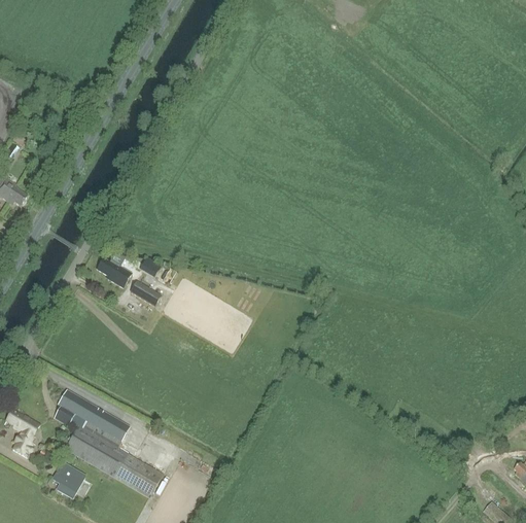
[(11,142),(2,154),(9,160),(18,146),(11,142)]
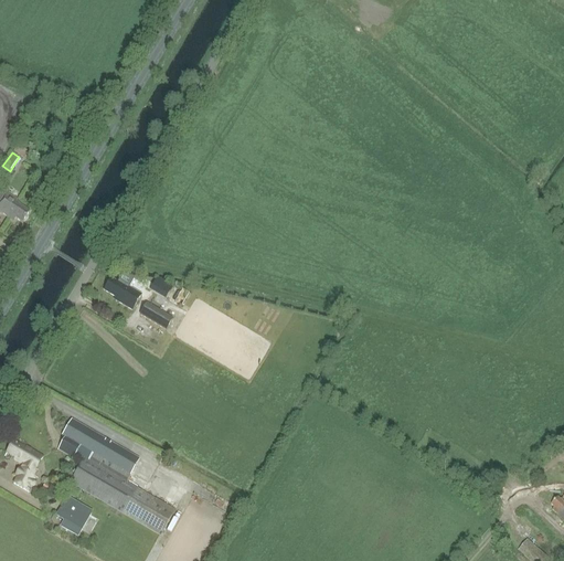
[(14,215),(21,220),(29,209),(18,201),(19,198),(6,189),(0,197),(0,210),(12,218),(14,215)]
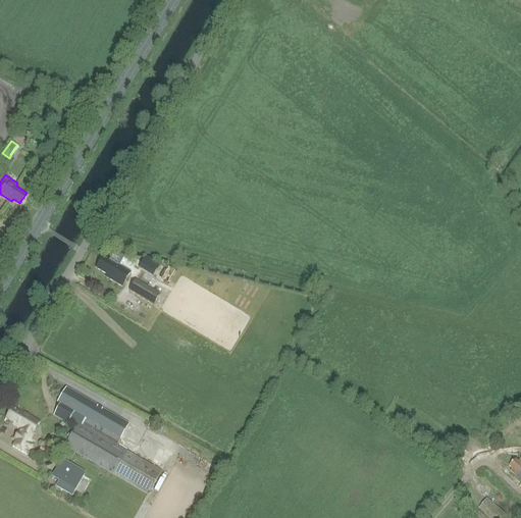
[(153,271),(159,261),(145,252),(139,262),(153,271)]
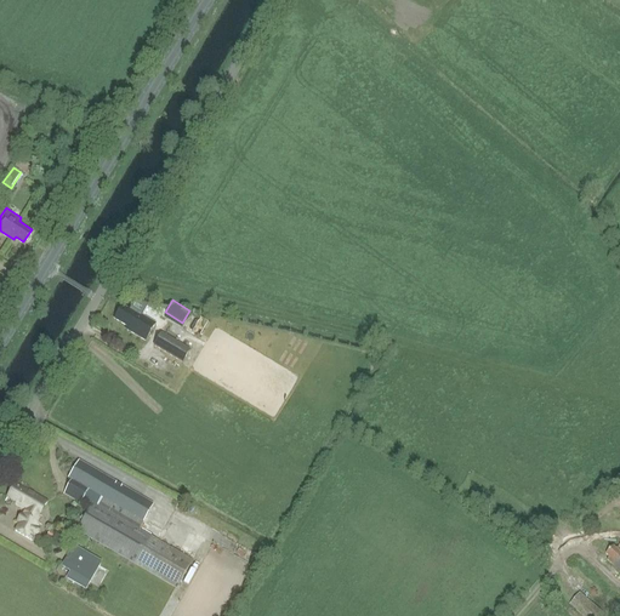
[(126,307),(120,304),(114,315),(126,323),(125,325),(142,336),(153,320),(128,304),(126,307)]
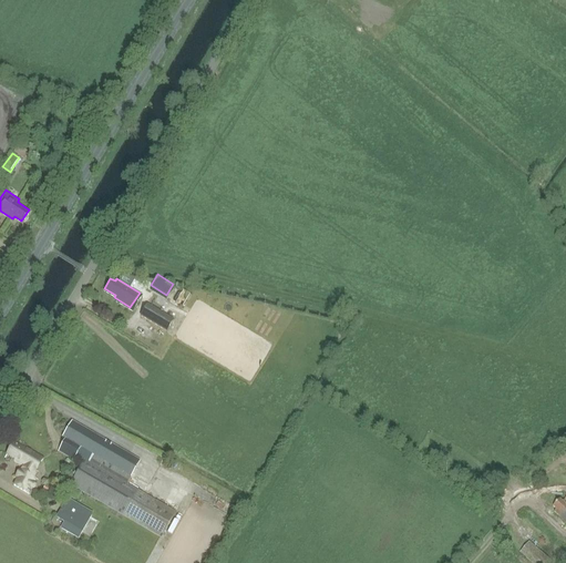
[(146,300),(140,313),(165,328),(173,316),(146,300)]
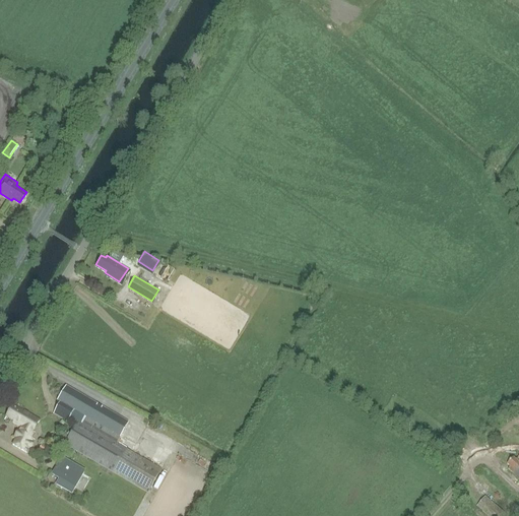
[(146,490),(160,465),(117,441),(118,438),(117,438),(128,420),(65,383),(57,397),(59,398),(52,410),(66,418),(69,414),(76,418),(63,441),(146,490)]
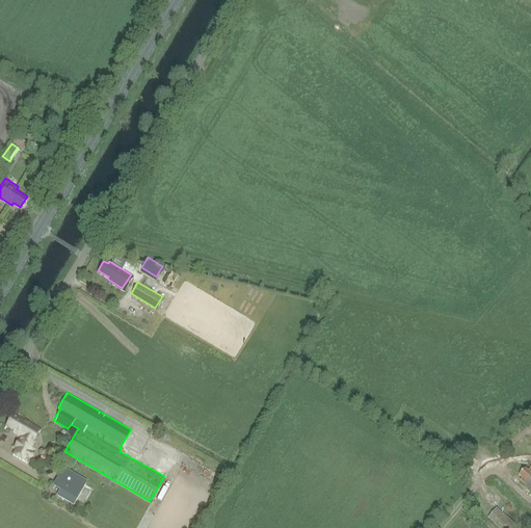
[(12,430),(20,434),(14,447),(15,447),(10,454),(25,463),(33,449),(30,447),(33,443),(31,441),(40,427),(16,414),(15,416),(11,414),(6,423),(15,427),(12,430)]
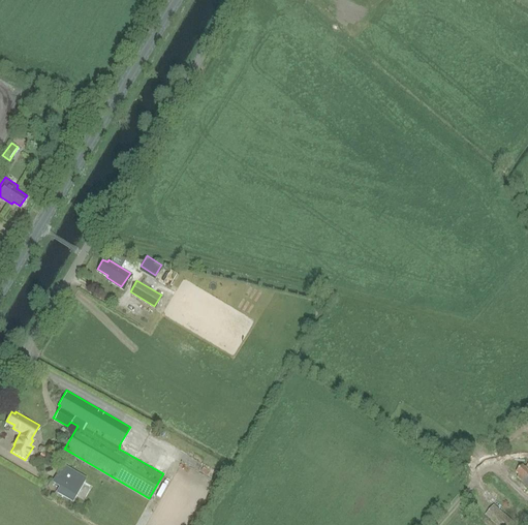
[(72,499),(86,475),(62,461),(52,480),(59,484),(55,490),(72,499)]
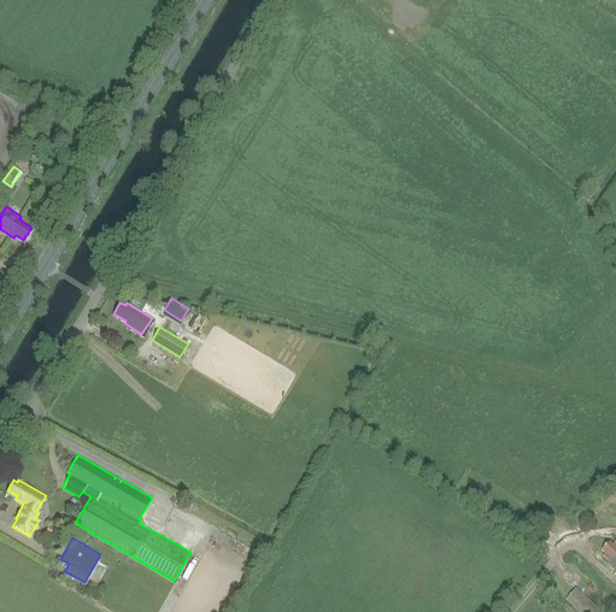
[(615,547),(612,545),(603,555),(600,553),(593,560),(594,563),(585,574),(590,580),(588,581),(596,588),(598,587),(603,592),(615,577),(615,547)]
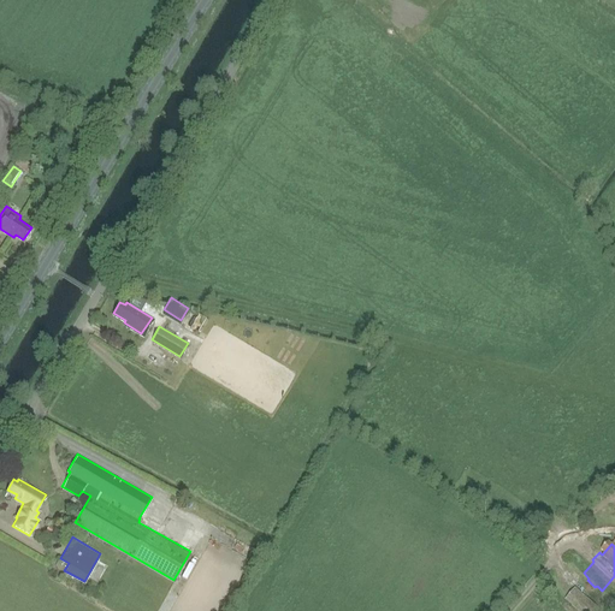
[(569,589),(581,599),(586,593),(575,583),(569,589)]
